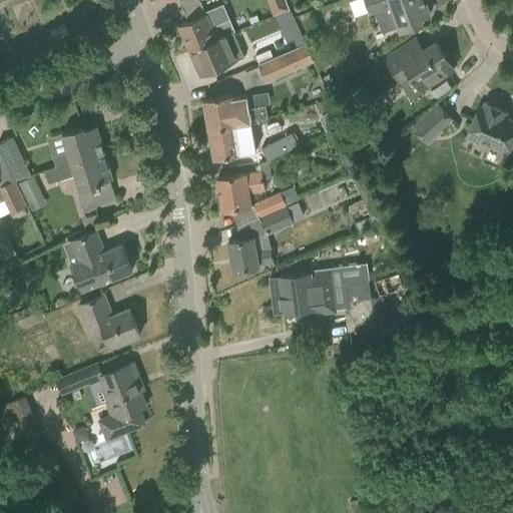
[(284,0),(267,0),(273,14),(288,9),(284,0)]
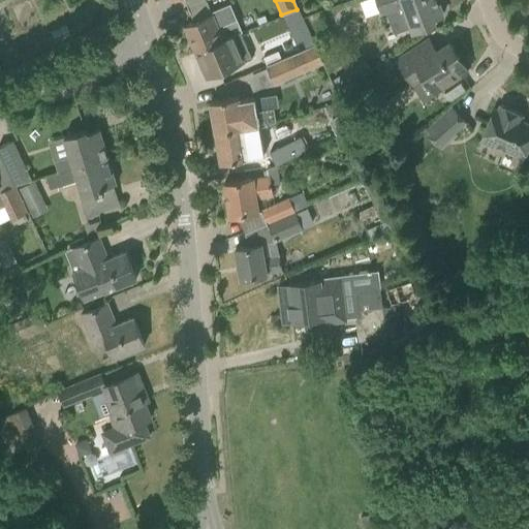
[(374,0),(379,11),(401,4),(411,32),(427,26),(426,22),(442,16),(436,0),(374,0)]
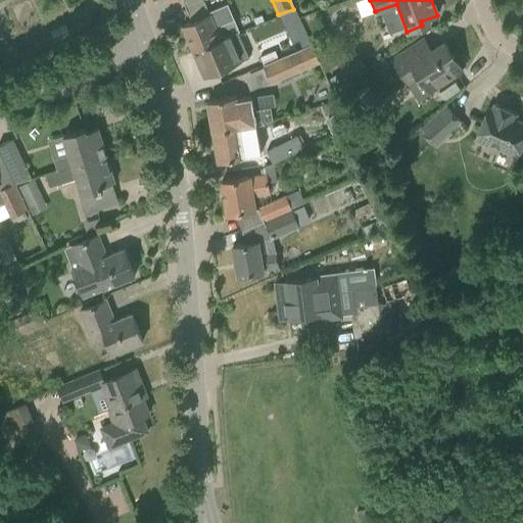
[(200,18),(182,27),(193,52),(222,40),(228,37),(227,37),(238,32),(233,19),(227,6),(209,14),(200,18)]
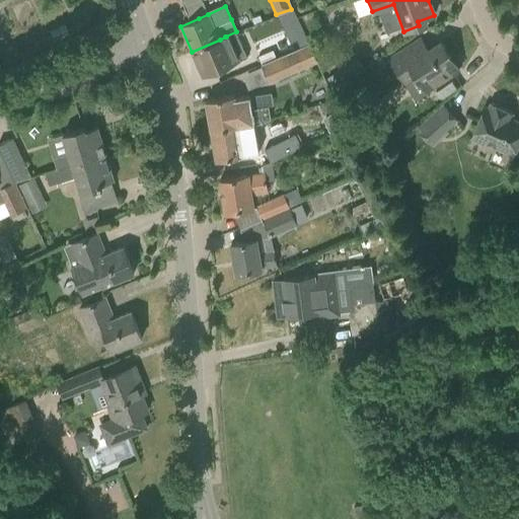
[(260,16),(251,19),(254,25),(262,21),(260,16)]
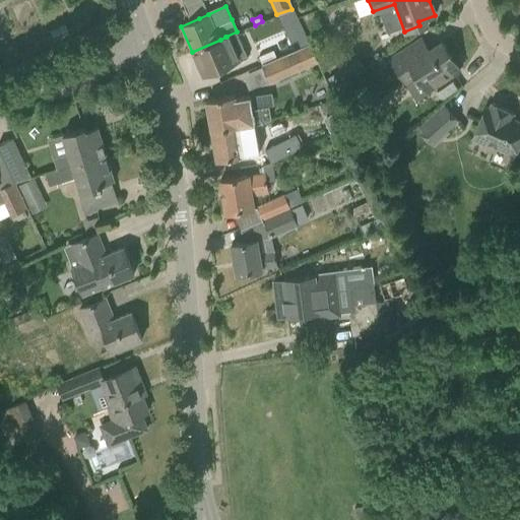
[(220,40),(192,52),(203,77),(221,69),(231,65),(249,57),(237,31),(225,37),(226,37),(220,40)]
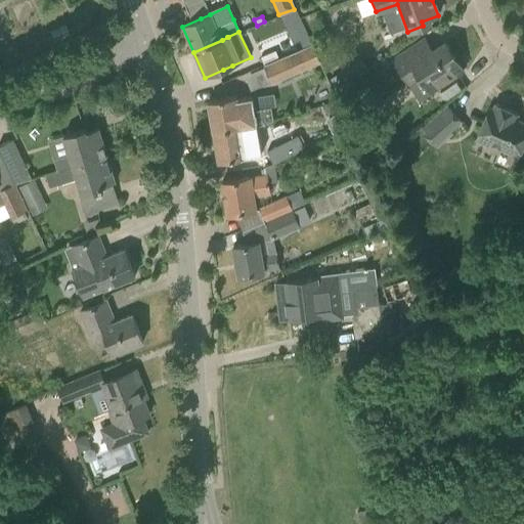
[(392,59),(408,84),(420,77),(430,92),(463,71),(444,42),(433,50),(425,38),(392,59)]
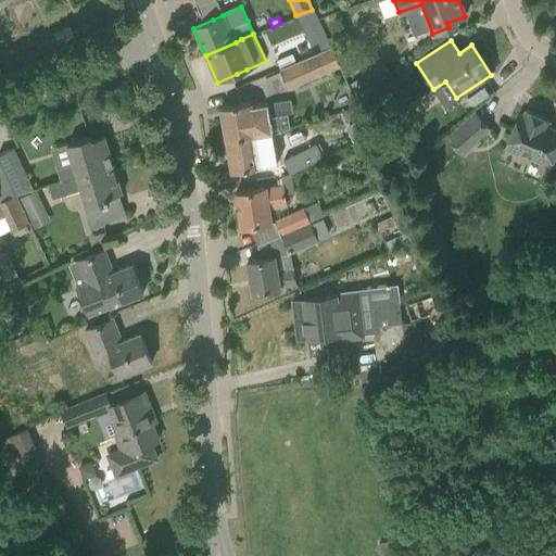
[(279,68),(288,89),(340,67),(332,48),(331,48),(300,61),(279,68)]
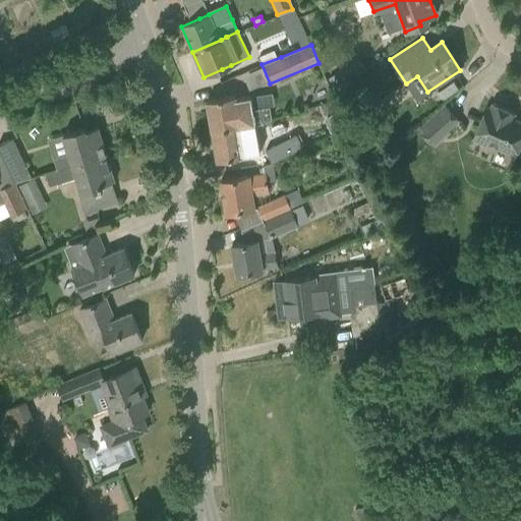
[(338,66),(323,75),(333,92),(366,70),(354,53),(337,64),(338,66)]
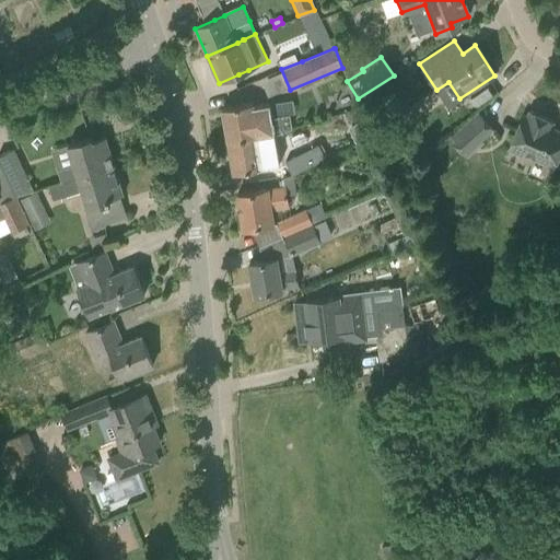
[(412,62),(405,68),(411,77),(418,71),(412,62)]
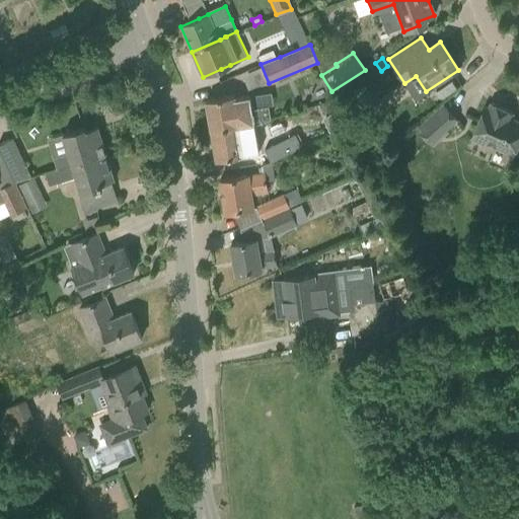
[(206,100),(211,131),(238,126),(238,127),(254,124),(270,118),(268,106),(251,108),(249,96),(234,98),(234,95),(206,100)]
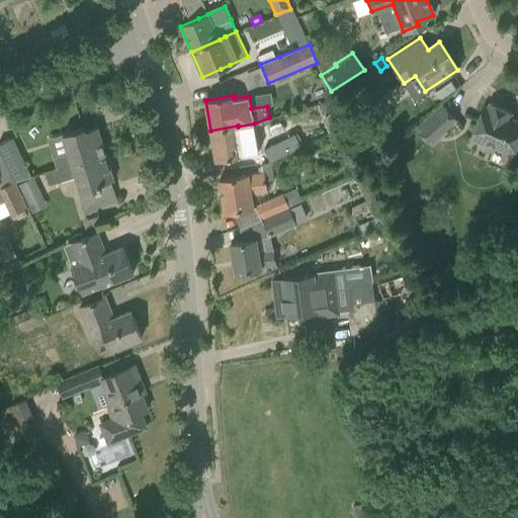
[(468,139),(483,146),(484,143),(512,156),(517,142),(517,120),(510,117),(513,112),(490,102),(487,107),(484,105),(468,139)]
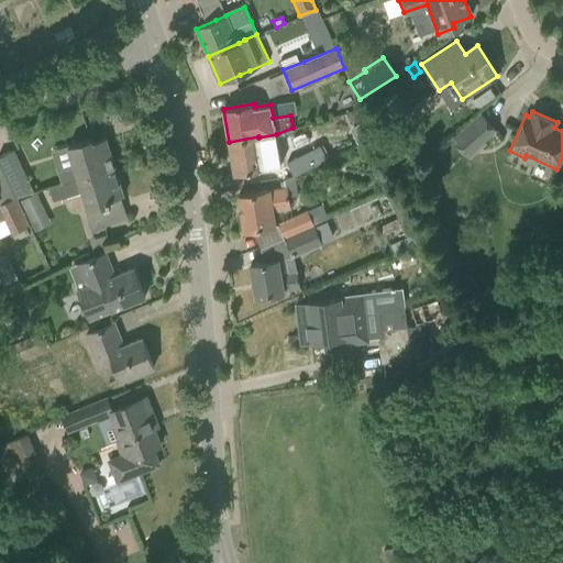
[(476,146),(495,130),(481,113),(451,141),(467,159),(479,148),(476,146)]
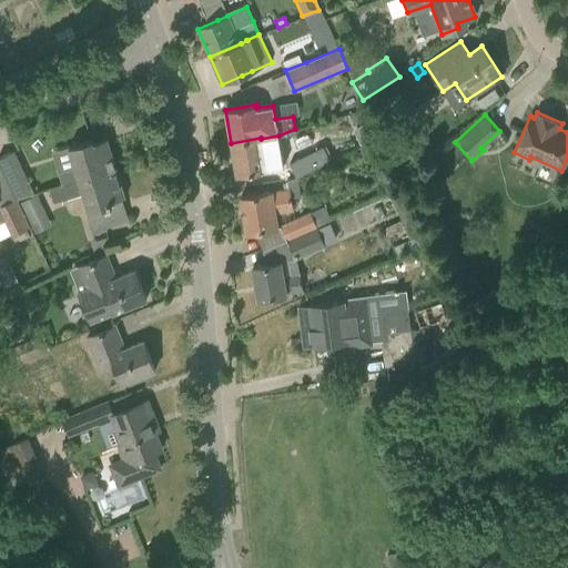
[(261,138),(231,143),(236,176),(266,171),(284,168),(282,152),(264,155),(261,139),(261,138)]
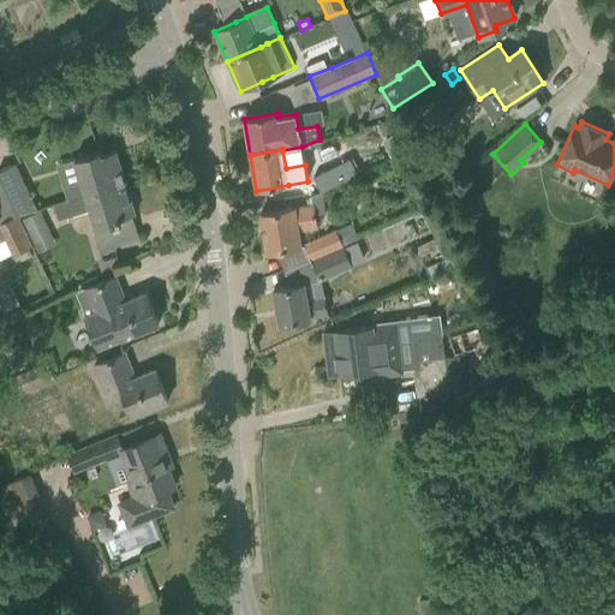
[(63,187),(67,201),(125,181),(115,150),(101,155),(100,151),(75,160),(81,181),(63,187)]
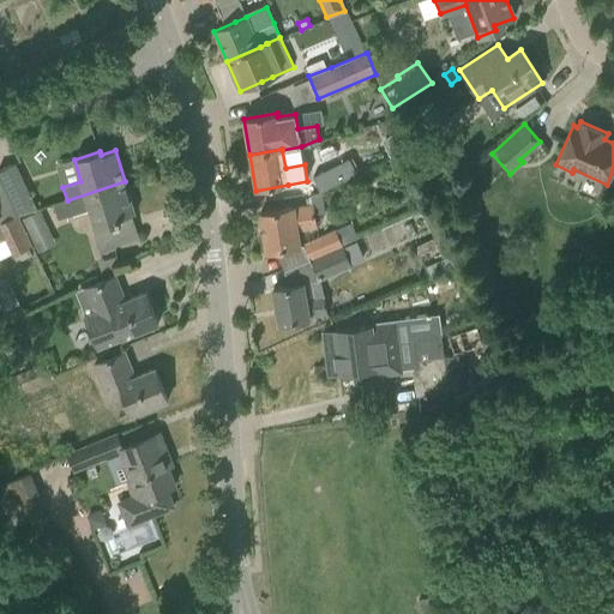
[(320,192),(356,174),(349,160),(313,178),(320,192)]
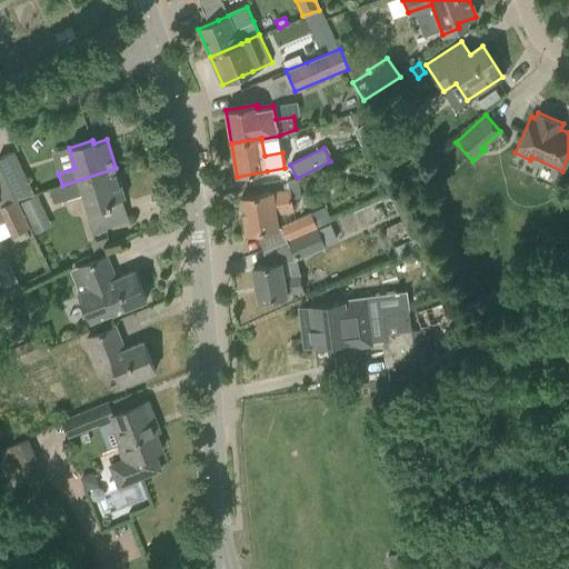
[(0,157),(0,166),(5,177),(16,200),(33,195),(30,189),(12,151),(0,157)]
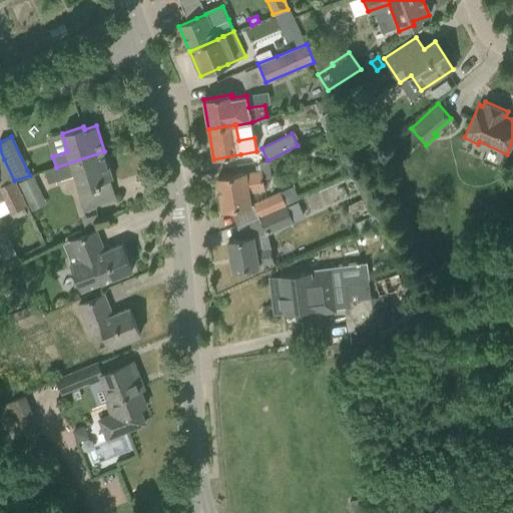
[(104,151),(56,167),(44,170),(48,183),(75,175),(80,191),(77,192),(83,212),(96,208),(90,188),(101,185),(100,182),(112,178),(104,151)]
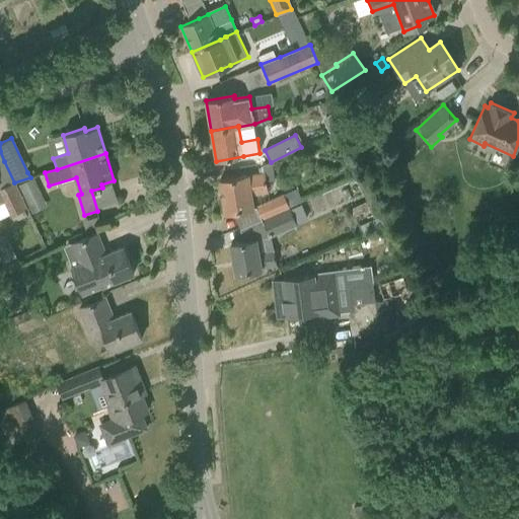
[(0,203),(4,202),(10,214),(23,208),(18,199),(21,198),(14,182),(4,161),(0,163),(0,203)]
